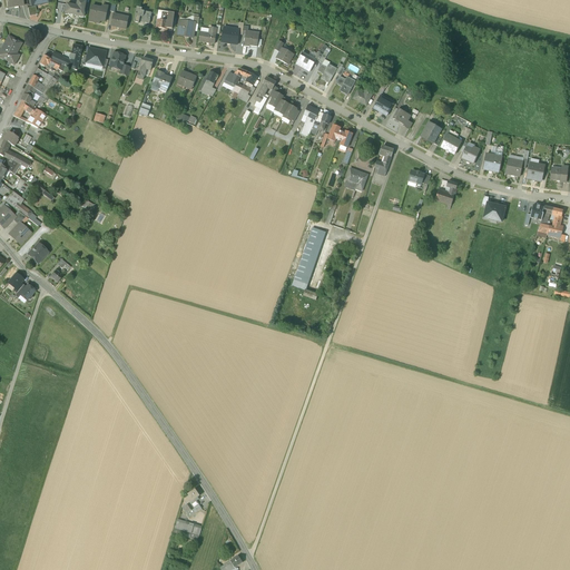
[(86,3),(78,1),(77,7),(69,6),(66,5),(65,13),(84,18),(86,3)]
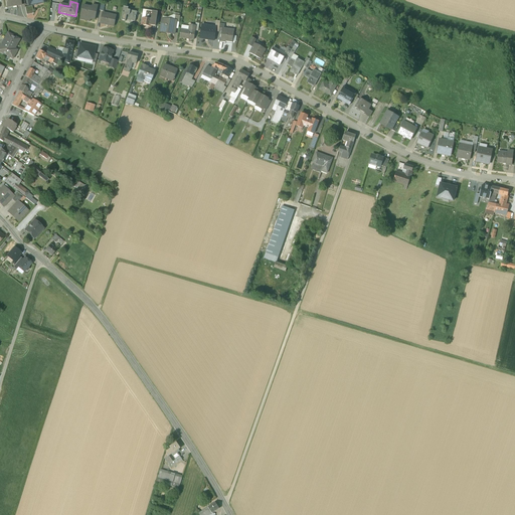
[(98,6),(93,5),(92,9),(82,7),(80,19),(87,20),(87,17),(90,18),(90,19),(95,20),(98,6)]
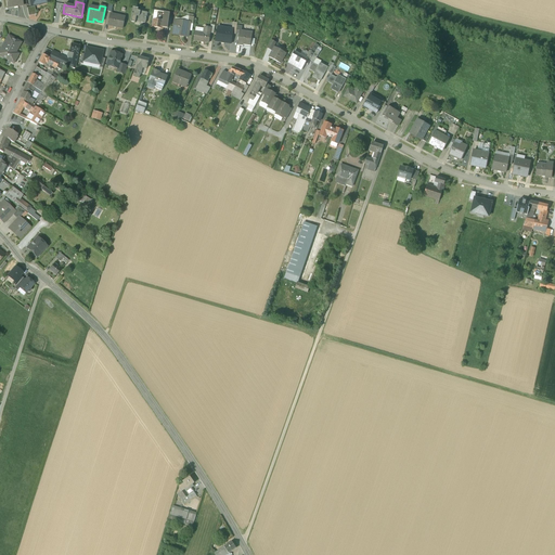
[(35,7),(27,9),(28,16),(36,14),(35,7)]
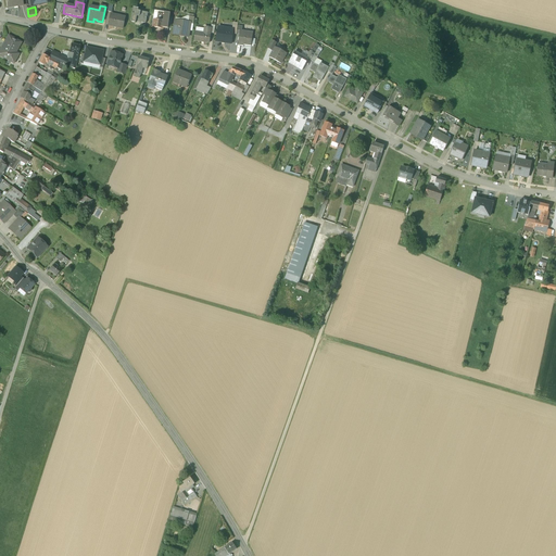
[(148,13),(138,11),(138,9),(134,8),(131,22),(135,23),(136,23),(136,21),(143,23),(146,23),(148,13)]
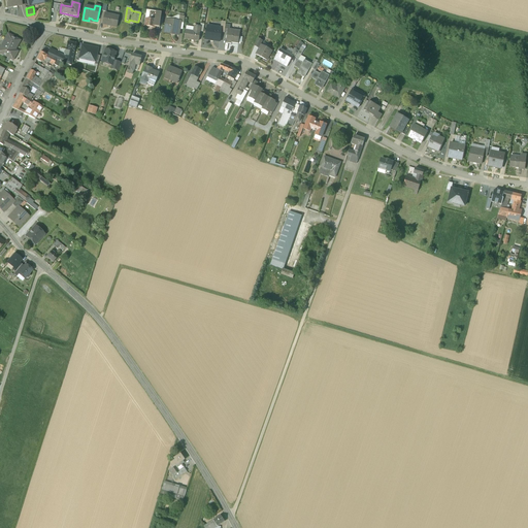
[(161,12),(157,12),(156,14),(147,13),(147,10),(146,10),(144,27),(147,27),(149,27),(149,26),(153,27),(153,28),(155,28),(155,27),(159,27),(161,12)]
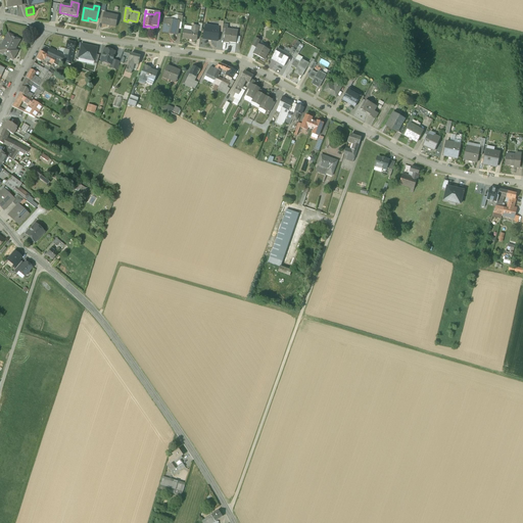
[(111,16),(104,15),(102,24),(115,27),(117,16),(111,14),(111,16)]
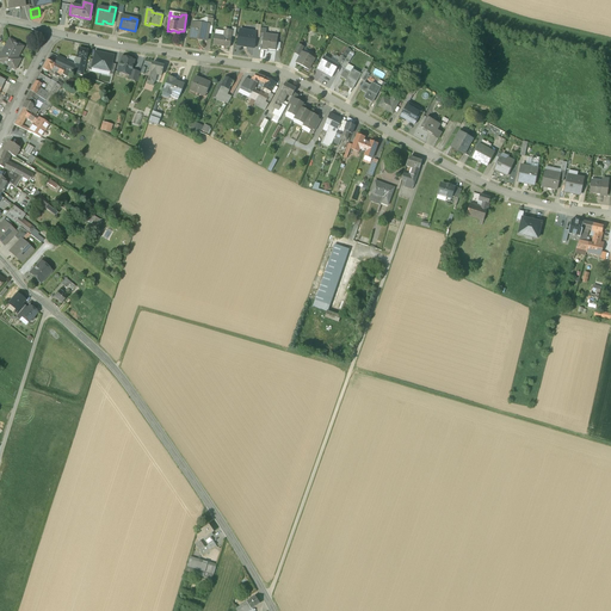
[(207,24),(192,23),(191,36),(201,38),(201,39),(207,41),(209,26),(209,25),(207,24)]
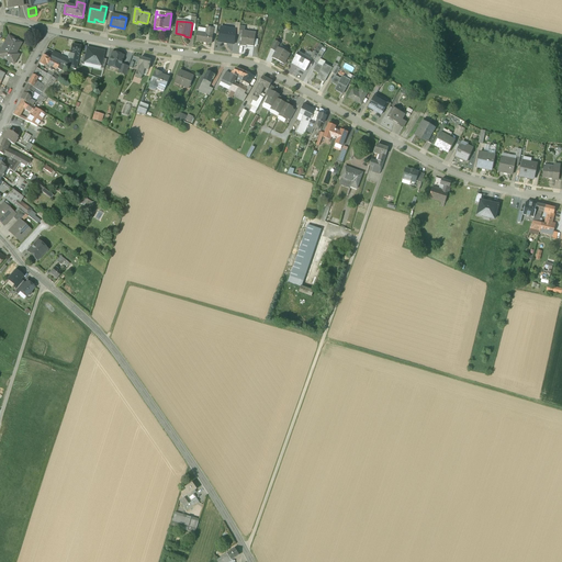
[(206,33),(198,32),(197,42),(211,44),(213,33),(213,29),(206,27),(206,33)]
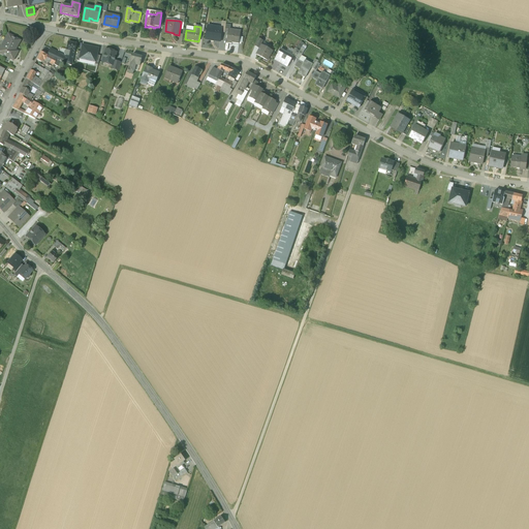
[(221,28),(208,26),(206,39),(219,42),(221,32),(222,28),(221,28)]
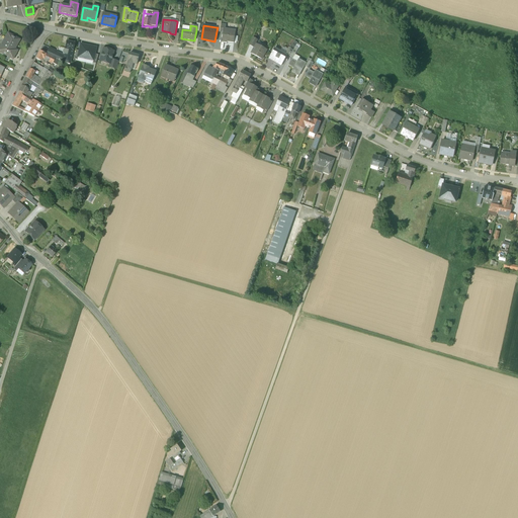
[(225,28),(224,28),(223,31),(222,42),(227,42),(227,41),(234,42),(235,36),(232,36),(233,29),(225,28)]
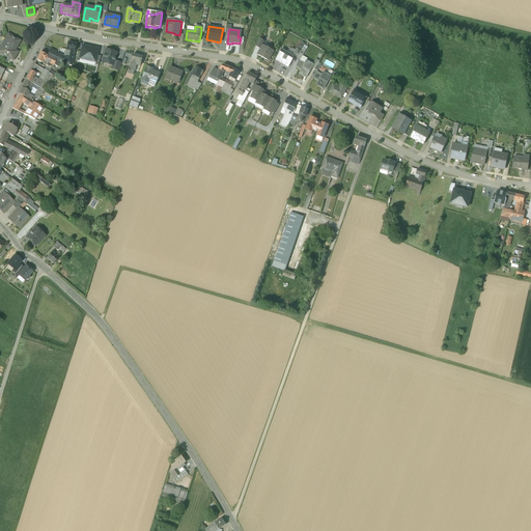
[(20,40),(7,34),(0,48),(0,53),(7,57),(6,59),(8,60),(9,58),(12,60),(18,52),(15,50),(20,40)]
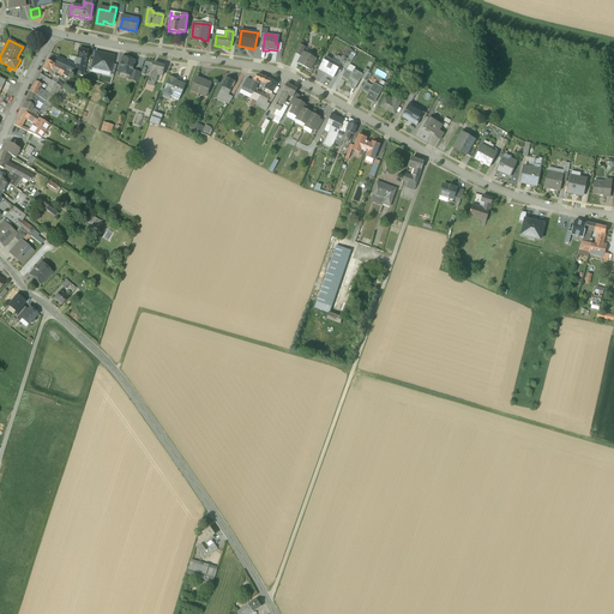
[(88,50),(79,48),(77,58),(86,60),(88,50)]
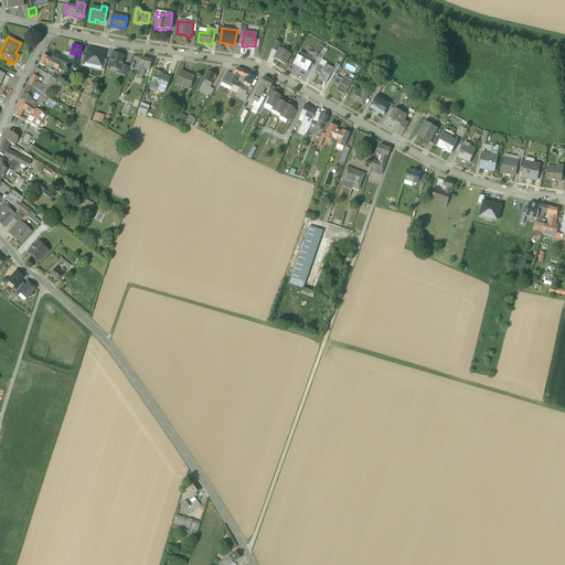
[(84,63),(93,65),(96,50),(88,48),(84,63)]
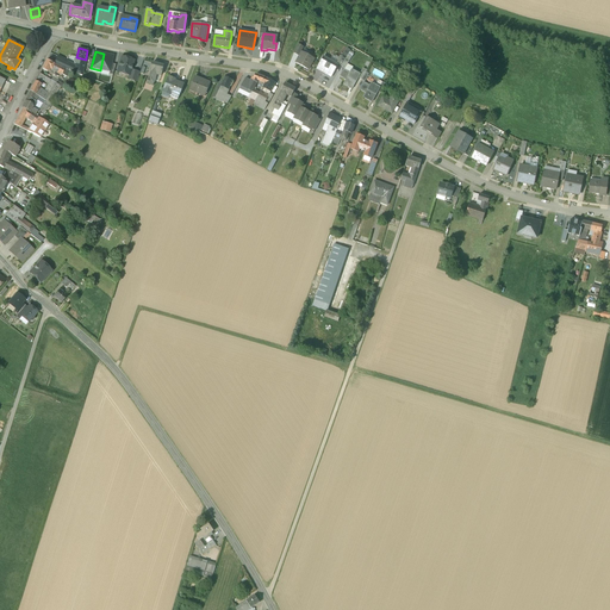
[(315,58),(302,51),(296,63),(309,69),(315,58)]
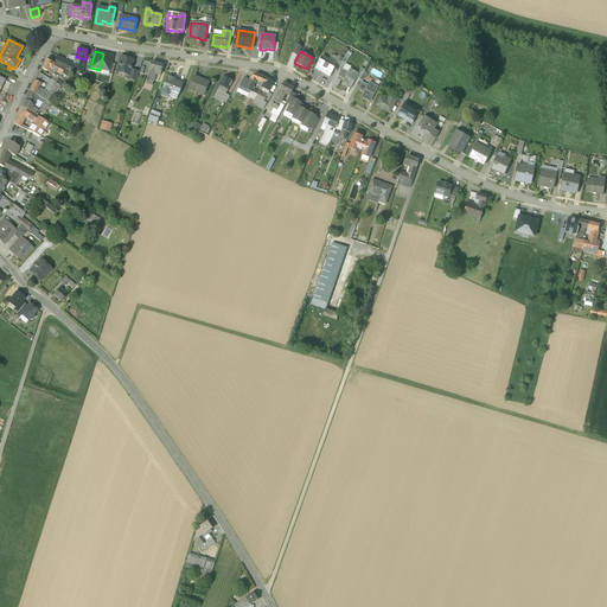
[(100,70),(109,71),(113,56),(103,53),(100,70)]
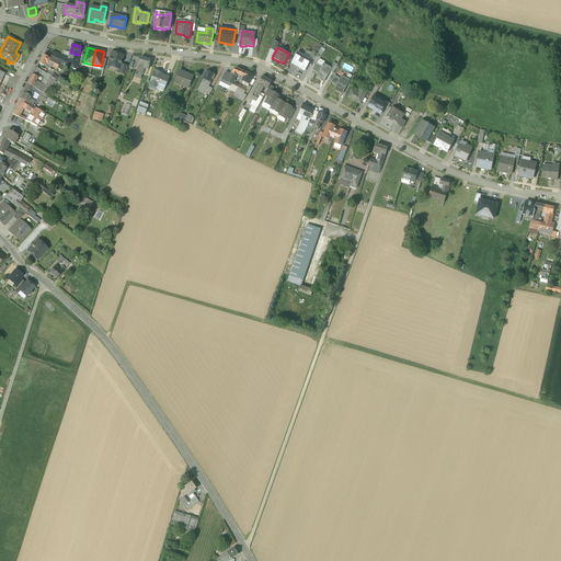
[(79,55),(70,53),(70,54),(68,55),(68,57),(69,59),(68,60),(65,59),(60,57),(60,55),(53,52),(49,58),(53,60),(59,64),(64,66),(76,70),(79,55)]
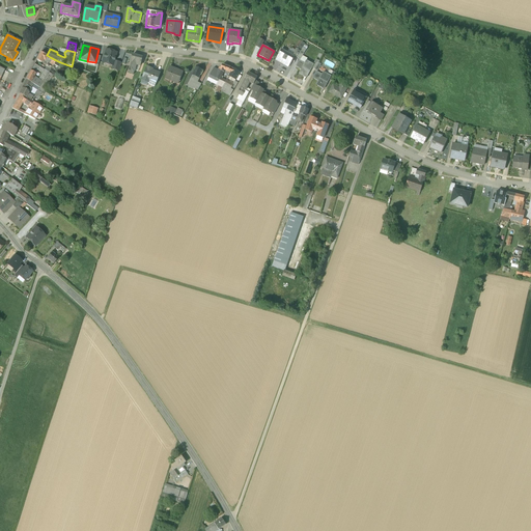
[(287,53),(282,49),(276,59),(282,62),(284,63),(284,65),(288,67),(294,57),(289,55),(289,56),(286,54),(287,53)]
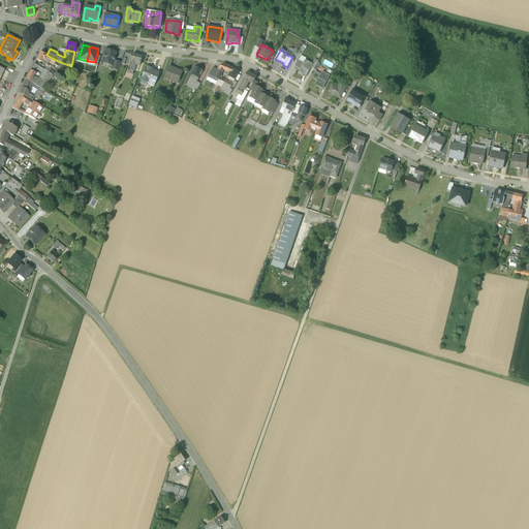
[(116,53),(105,50),(101,62),(112,65),(113,61),(116,53)]
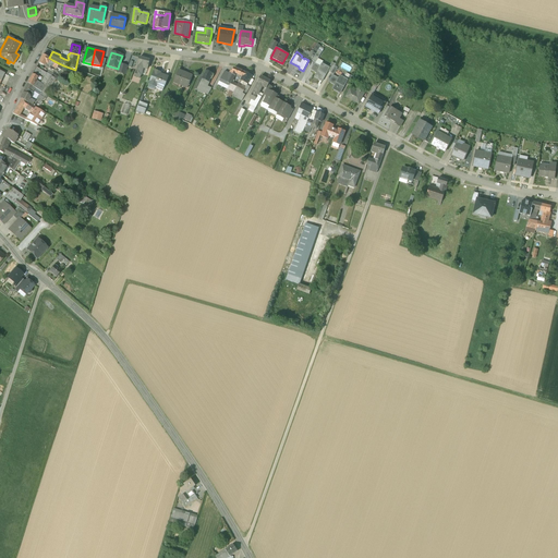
[(47,58),(43,55),(38,63),(43,65),(45,62),(47,58)]
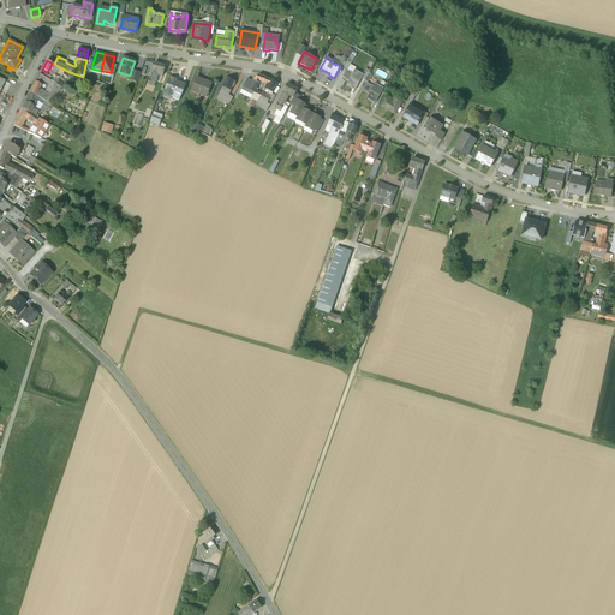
[(165,66),(153,63),(151,69),(154,70),(151,79),(156,82),(157,75),(162,76),(165,66)]
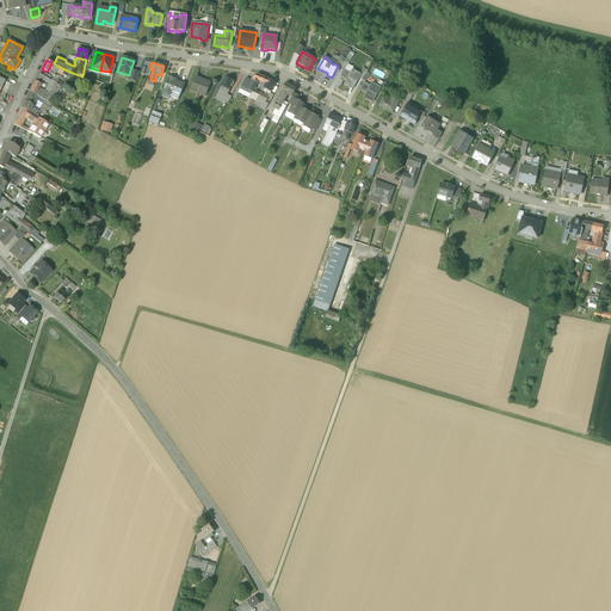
[(359,75),(352,72),(351,73),(345,69),(340,76),(347,80),(345,84),(353,90),(359,78),(362,75),(360,74),(359,75)]
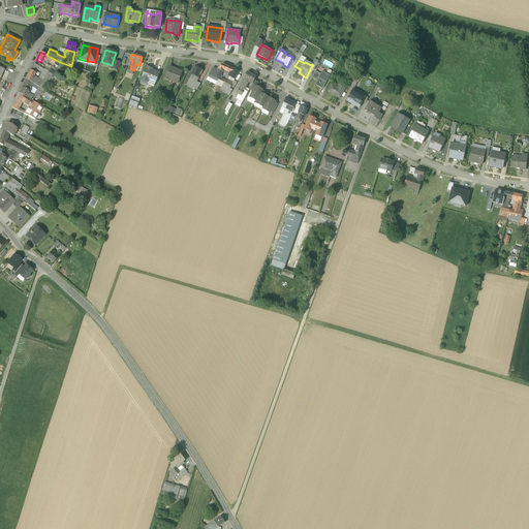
[(121,63),(113,61),(112,65),(111,68),(118,70),(118,69),(120,65),(121,63)]
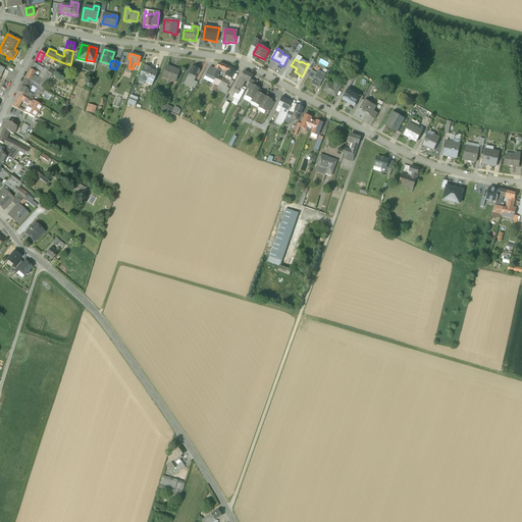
[(226,72),(229,67),(219,63),(216,68),(220,69),(226,72)]
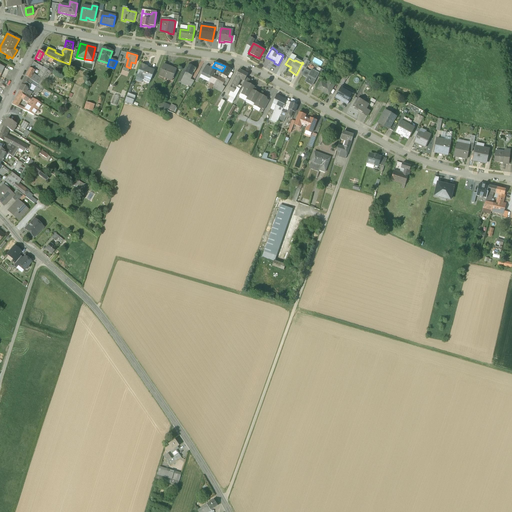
[(45,69),(36,64),(34,68),(35,69),(42,73),(45,69)]
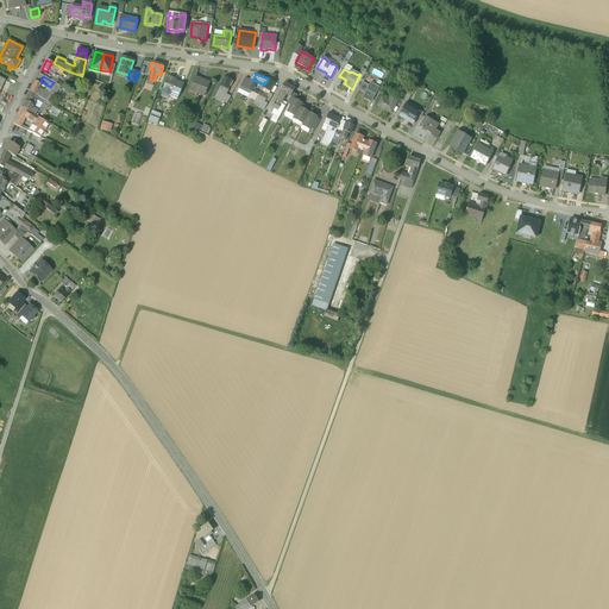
[(183,82),(169,76),(163,92),(169,94),(170,94),(170,93),(179,96),(183,82)]
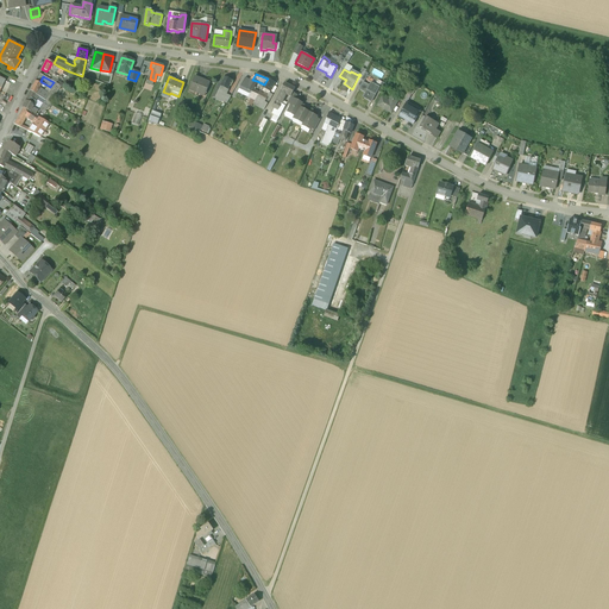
[(209,82),(194,76),(188,89),(205,96),(209,82)]
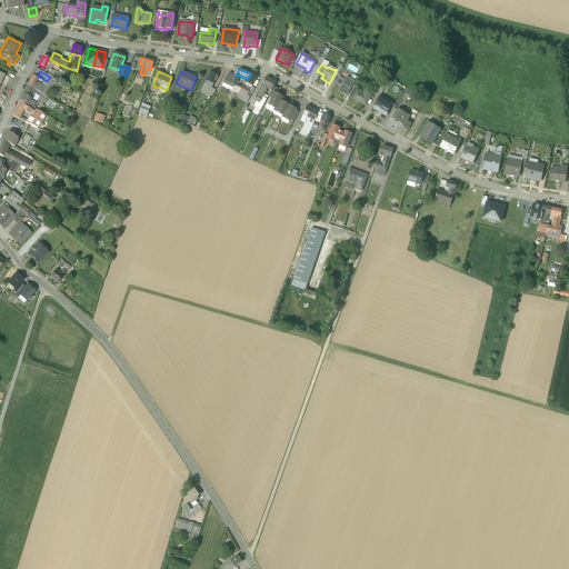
[(217,76),(210,72),(208,76),(206,75),(205,79),(206,80),(213,83),(217,76)]
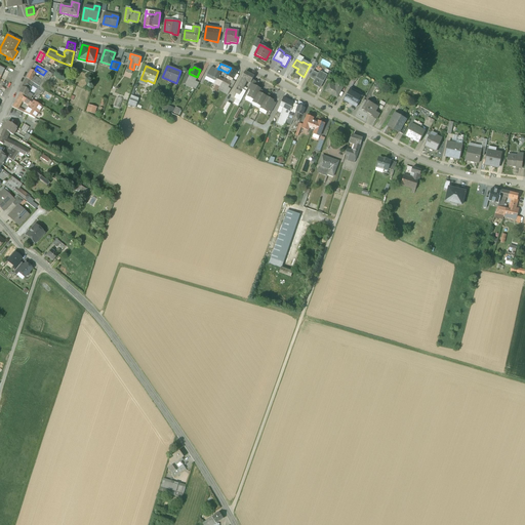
[(213,76),(217,69),(212,67),(206,78),(211,81),(213,76)]
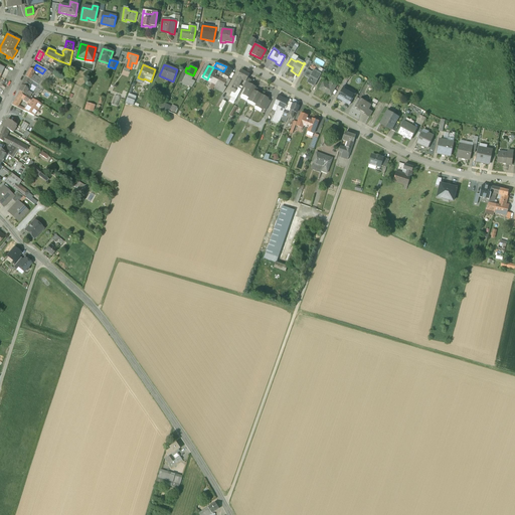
[(34,68),(30,66),(25,76),(29,79),(32,73),(35,69),(34,68)]
